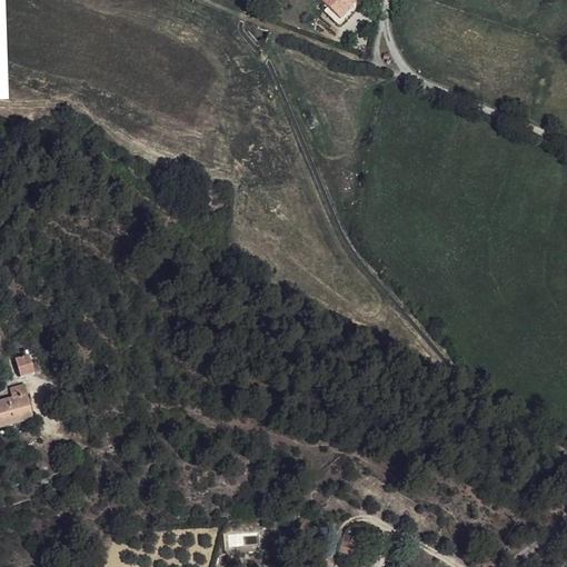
[(329,0),(325,5),(342,21),(358,3),(356,0),(345,0),(338,8),(329,0)]
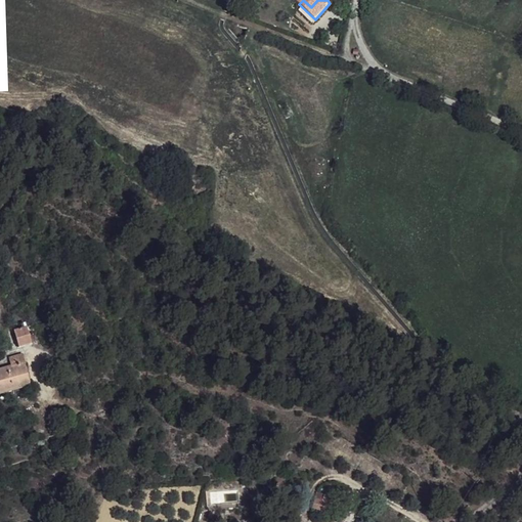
[(29,327),(16,329),(18,346),(32,342),(29,327)]
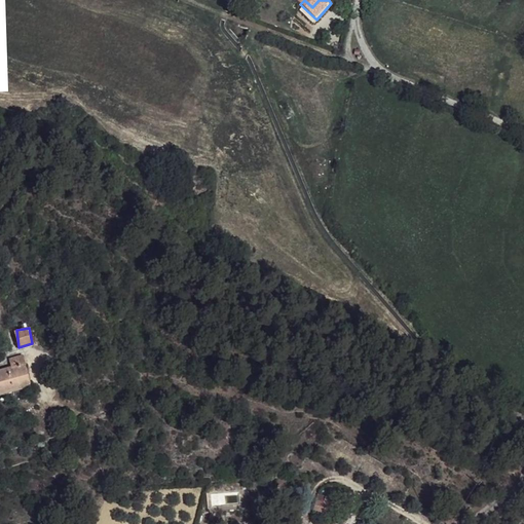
[(23,354),(11,359),(12,365),(0,369),(0,394),(32,383),(23,354)]
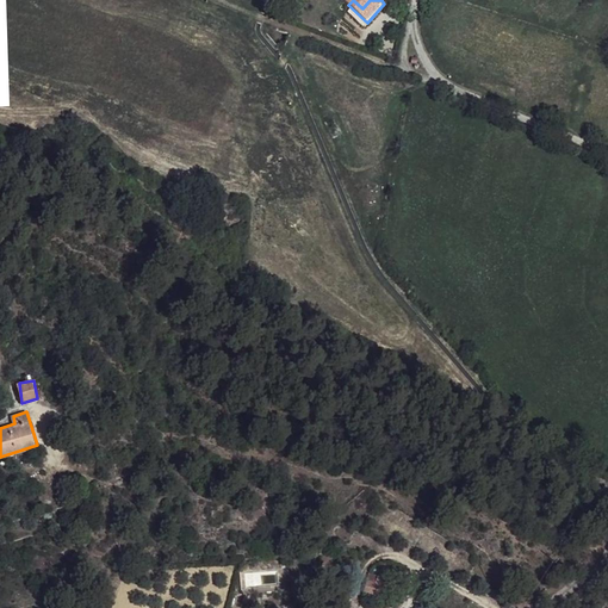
[(391,581),(371,574),(366,588),(386,595),(391,581)]
